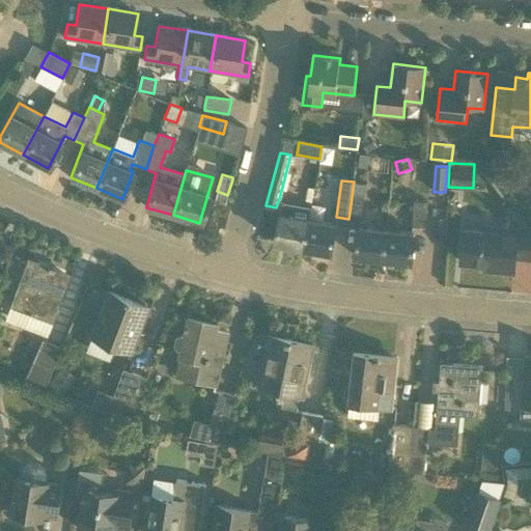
[(361,221),(366,184),(354,182),(348,219),(361,221)]
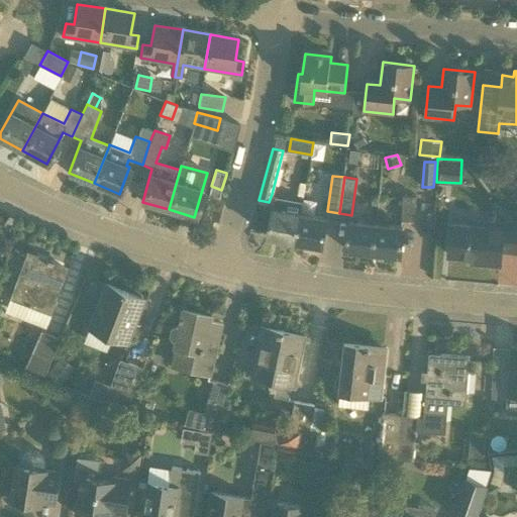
[(414,221),(416,197),(404,196),(402,220),(414,221)]
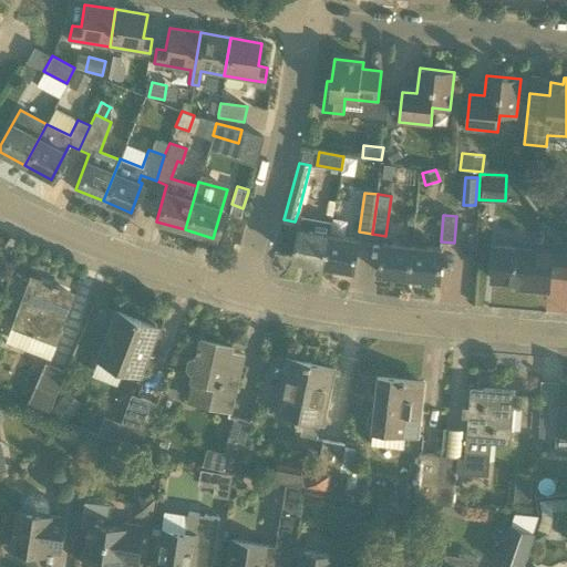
[(323,265),(329,234),(300,228),(295,259),(323,265)]
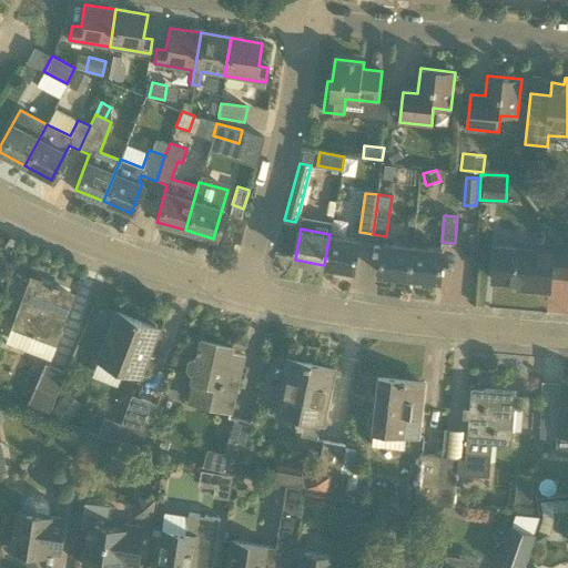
[(354,271),(359,240),(330,234),(324,265),(354,271)]
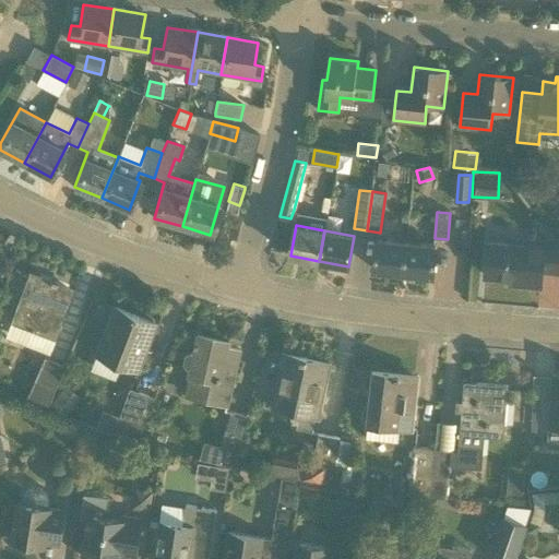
[(404,273),(407,242),(378,239),(375,270),(404,273)]
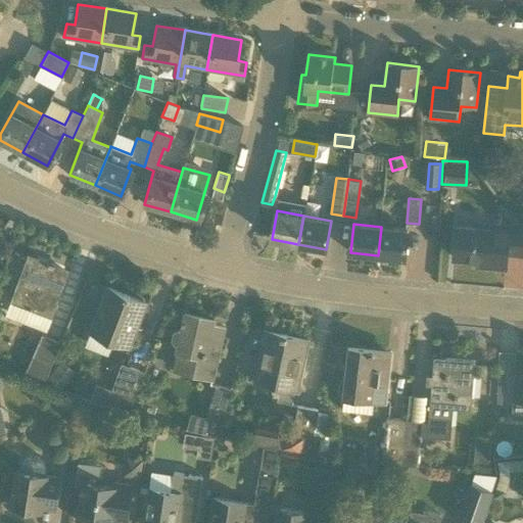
[(522,255),(522,252),(522,226),(510,225),(509,232),(458,227),(455,258),(480,260),(480,258),(489,259),(488,267),(506,269),(508,253),(522,255)]
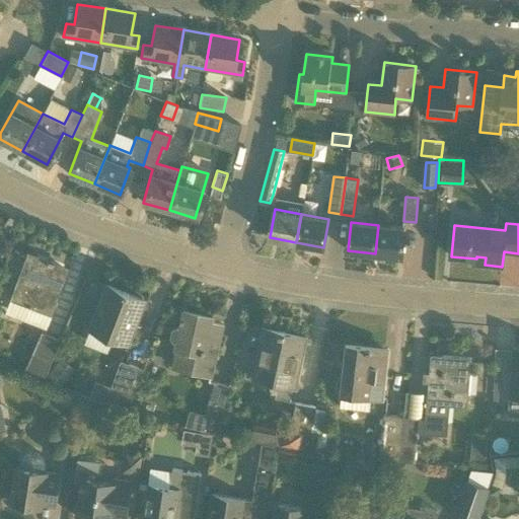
[(402,256),(405,228),(378,225),(375,253),(402,256)]
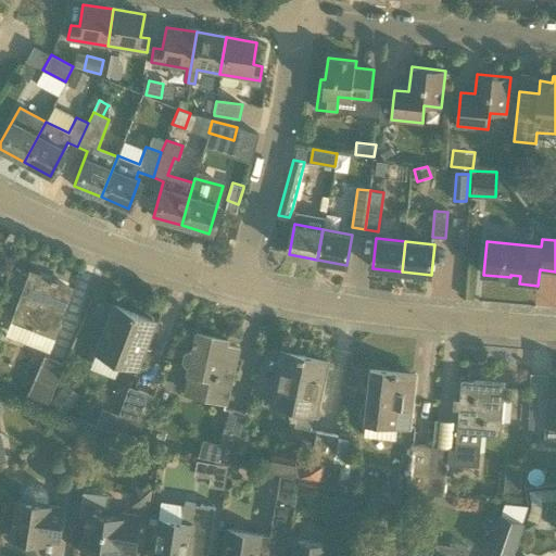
[(49,280),(16,267),(15,268),(30,275),(12,323),(54,338),(63,314),(60,313),(70,288),(55,282),(55,280),(50,278),(49,280)]
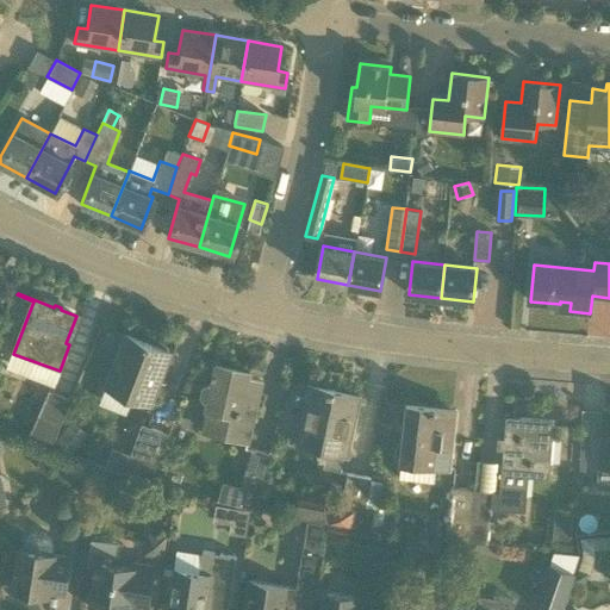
[(145,342),(126,335),(106,388),(151,404),(161,379),(157,378),(167,350),(153,344),(153,343),(147,341),(145,342)]
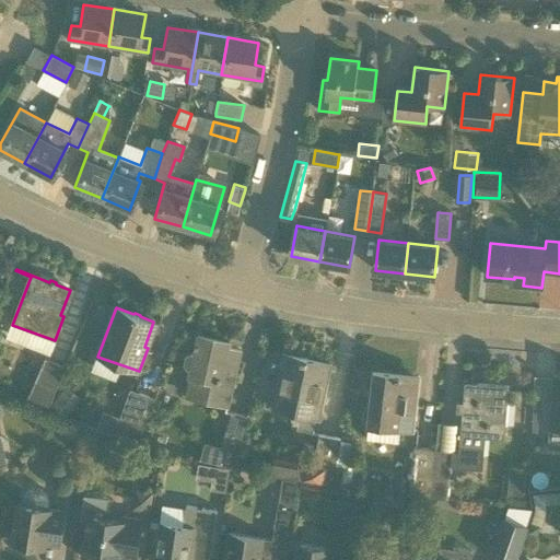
[(225,356),(229,342),(198,336),(197,343),(195,343),(194,348),(196,348),(195,352),(188,351),(184,356),(182,363),(185,369),(190,370),(189,376),(191,376),(187,396),(228,405),(238,358),(225,356)]
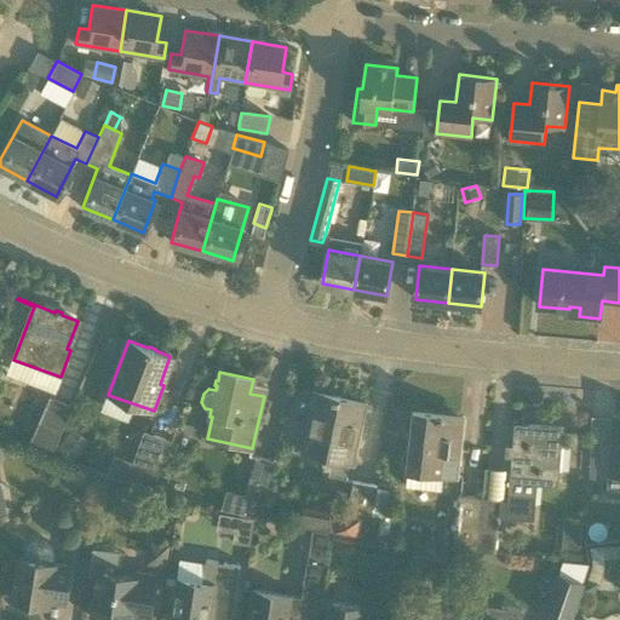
[(333,397),(317,394),(304,451),(352,461),(365,406),(366,406),(367,405),(339,399),(340,397),(333,395),(333,397)]
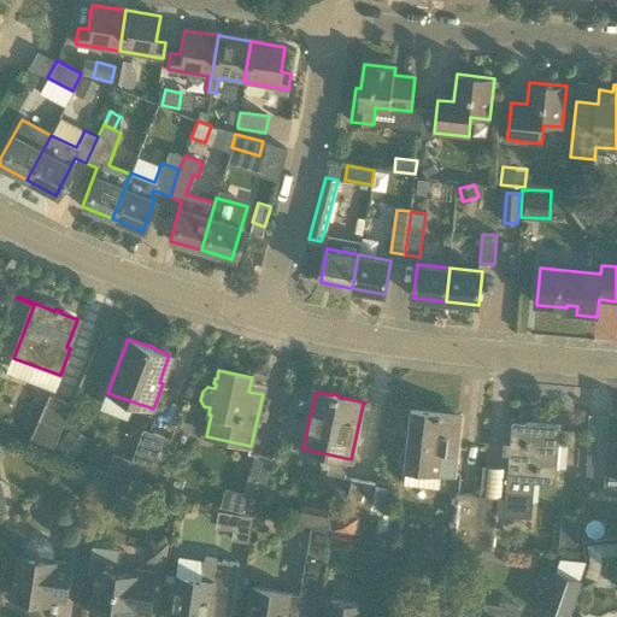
[(37,421),(59,432),(69,410),(70,404),(48,394),(37,421)]
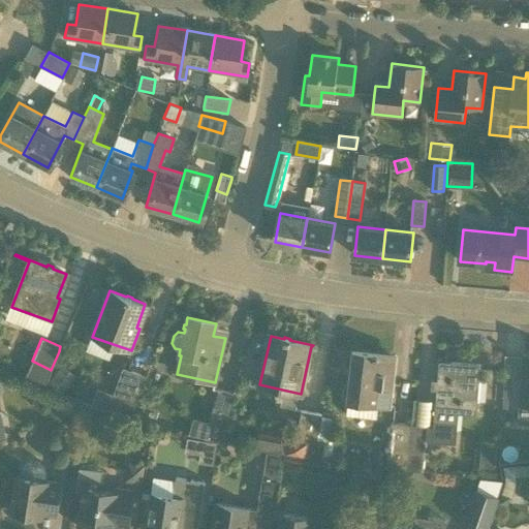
[(371,353),(353,352),(346,415),(375,418),(377,404),(390,406),(392,381),(389,381),(392,356),(377,354),(377,353),(372,352),(371,353)]
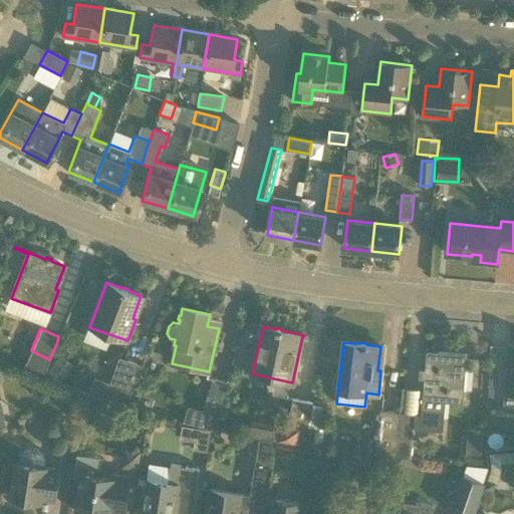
[(513,344),(509,344),(505,393),(504,411),(513,411),(513,344)]
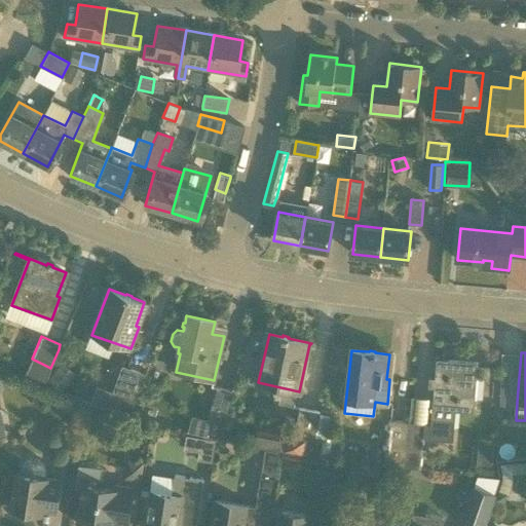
[(32,359),(24,378),(43,386),(50,368),(32,359)]
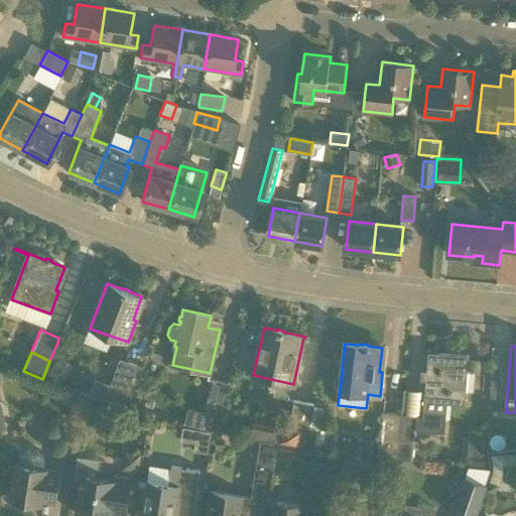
[(446,402),(465,404),(469,356),(428,353),(426,371),(420,370),(419,381),(425,381),(422,417),(444,418),(446,402)]
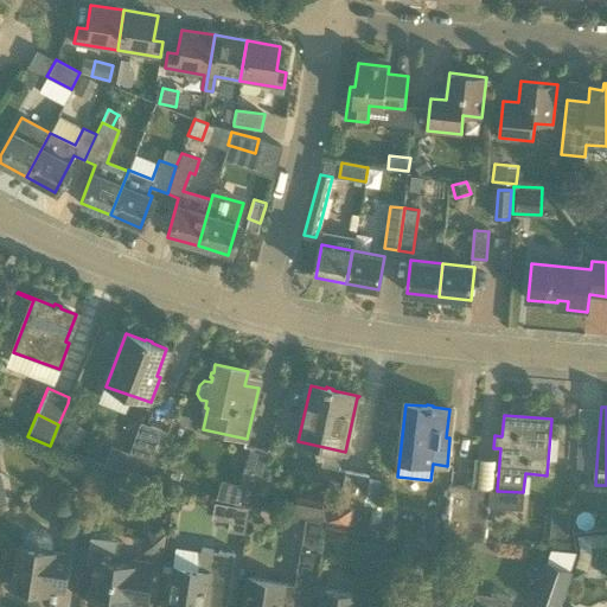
[(70,419),(53,440),(69,452),(85,432),(70,419)]
